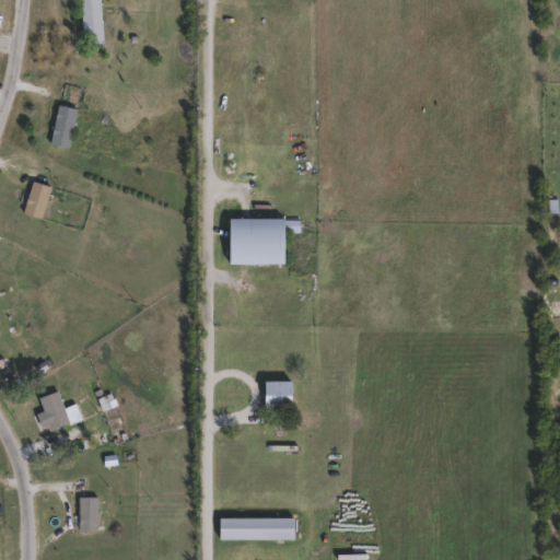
[(105,0),(105,45),(84,45),(84,0),(105,0)]
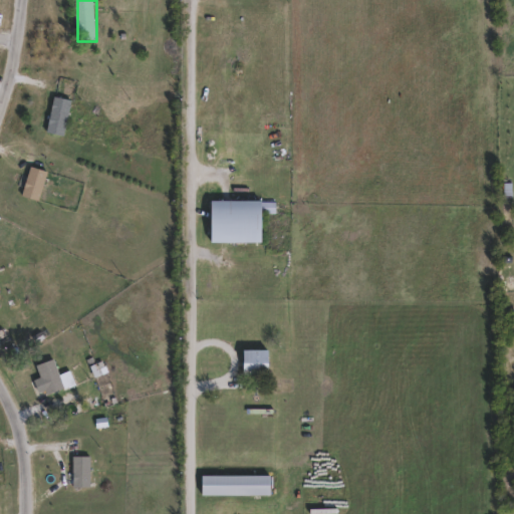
[(73,101),(66,138),(48,134),(56,97),(73,101)]
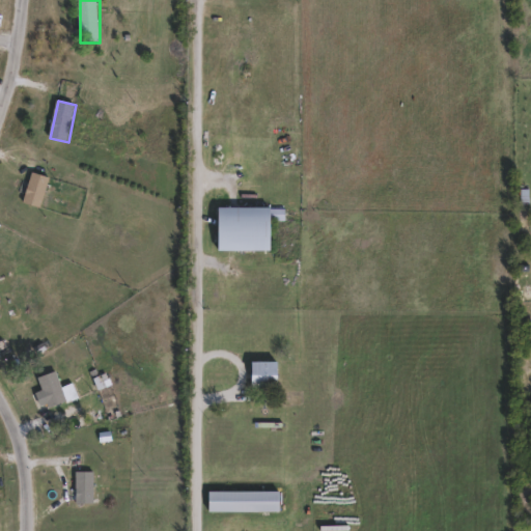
[(24,204),(33,173),(51,179),(42,210),(24,204)]
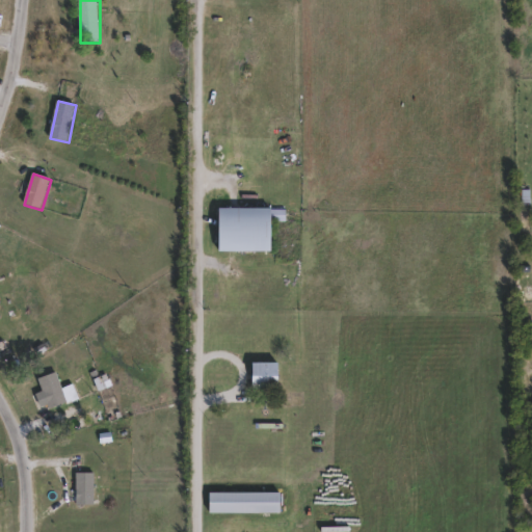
[(222,253),(222,209),(276,209),(276,253),(222,253)]
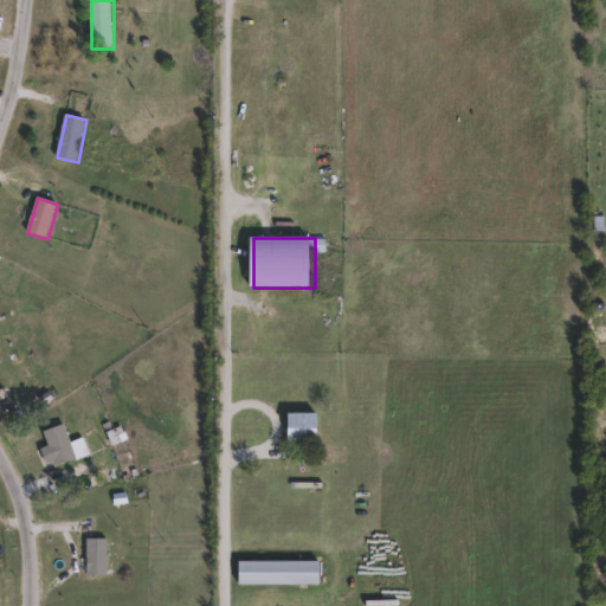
[(292,414),(322,414),(322,443),(292,443),(292,414)]
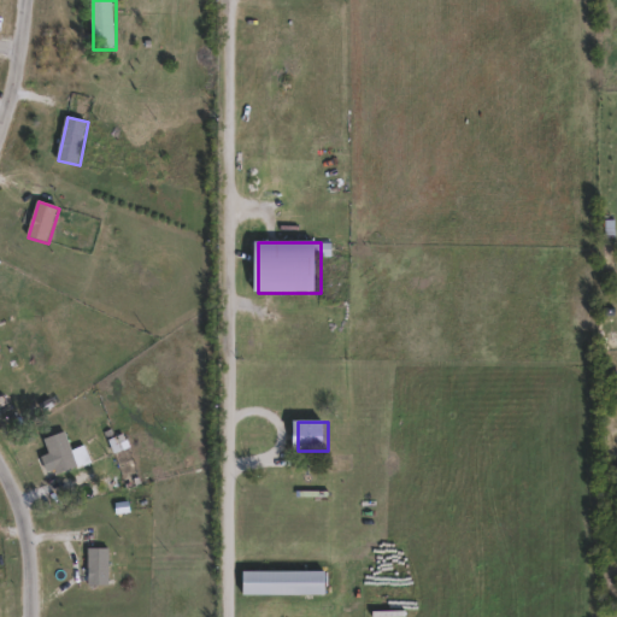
[(80,469),(59,476),(46,441),(66,434),(80,469)]
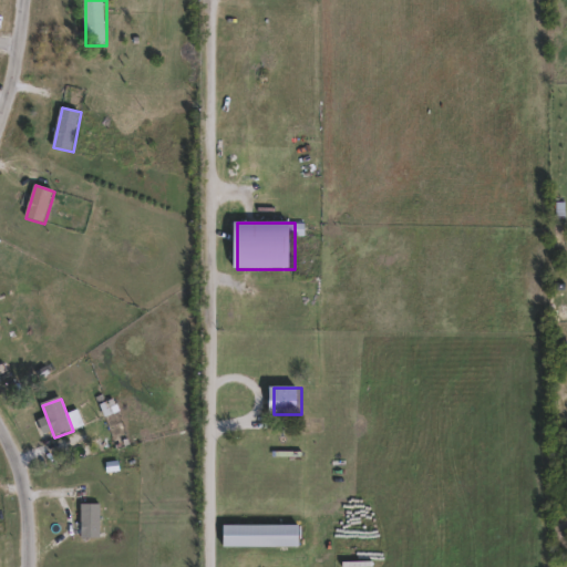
[(101,505),(101,539),(82,539),(82,505),(101,505)]
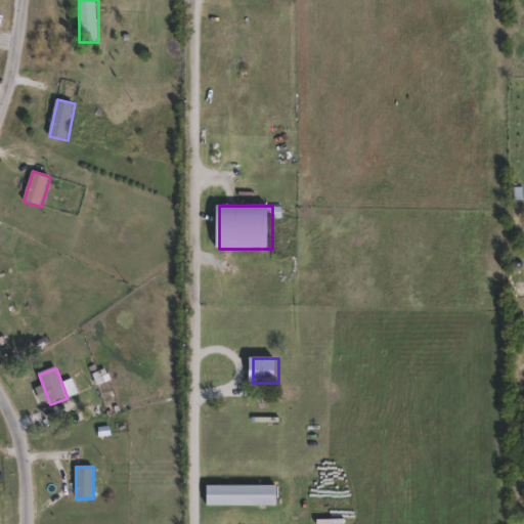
[(209,486),(279,486),(279,507),(209,507),(209,486)]
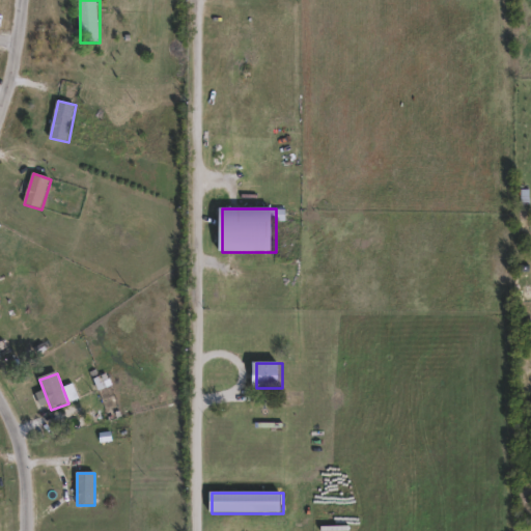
All buildings are outlined.
